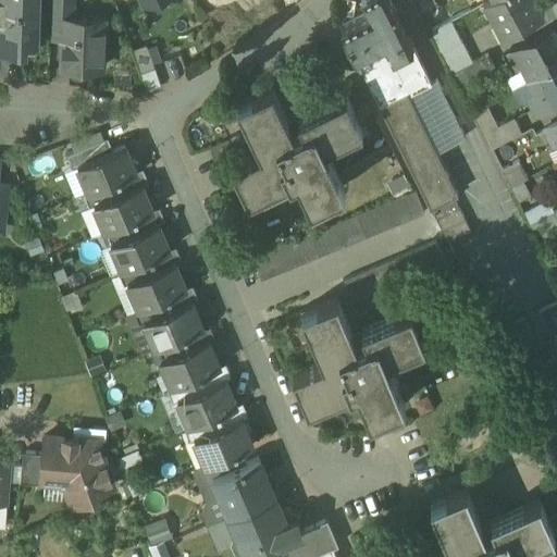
[(37,0),(0,0),(0,49),(25,50),(25,41),(36,41),(37,0)]
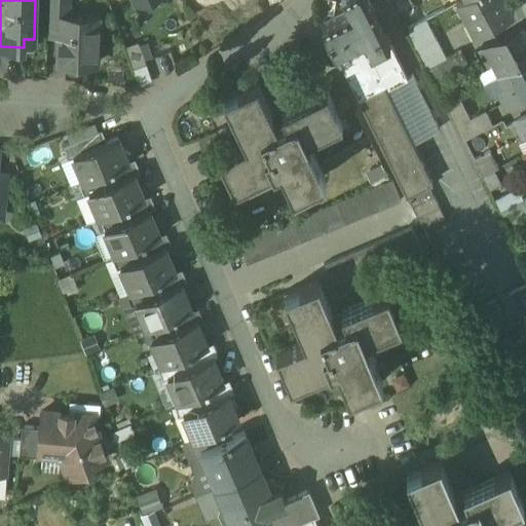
[(69,0),(48,0),(48,37),(61,37),(62,16),(69,16),(69,0)]
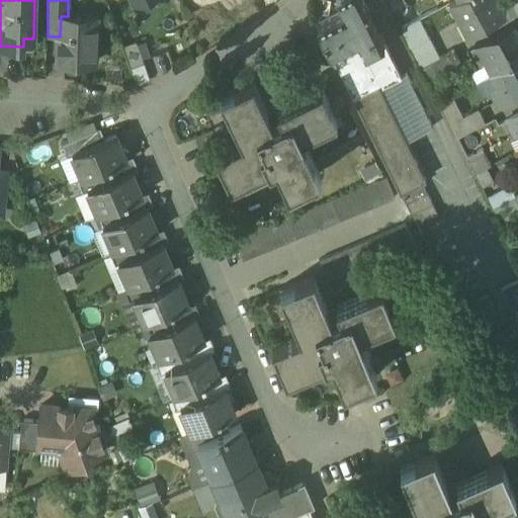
[(361,0),(338,0),(344,10),(317,23),(331,52),(358,38),(365,54),(383,45),(361,0)]
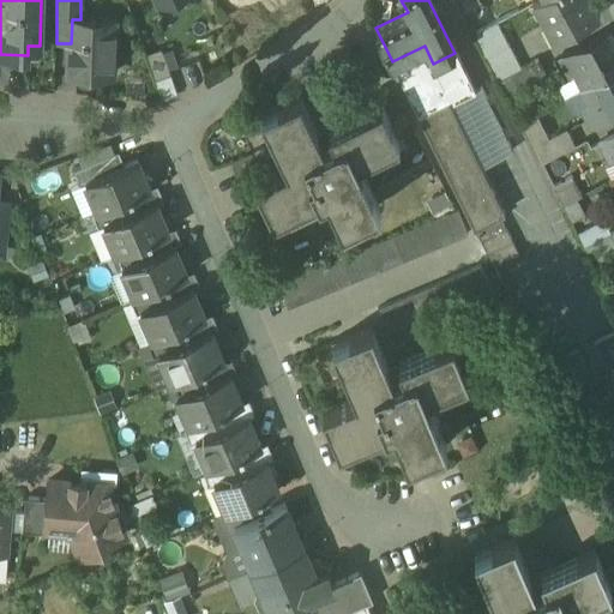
[(518,0),(493,0),(487,2),(495,22),(523,10),(518,0)]
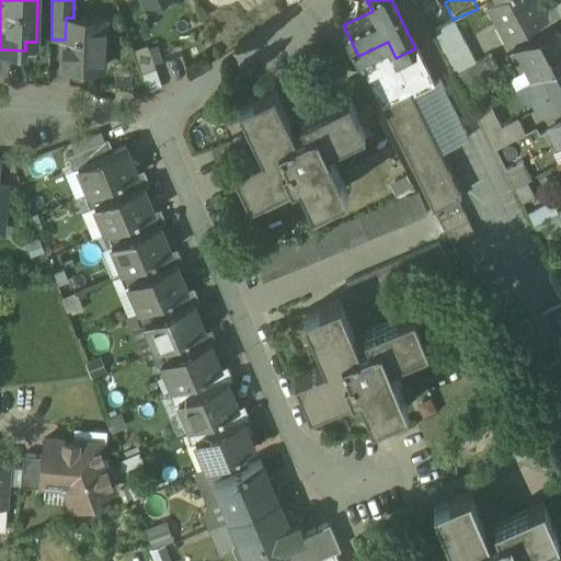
[(540,0),(500,0),(506,12),(515,30),(516,31),(548,14),(540,0)]
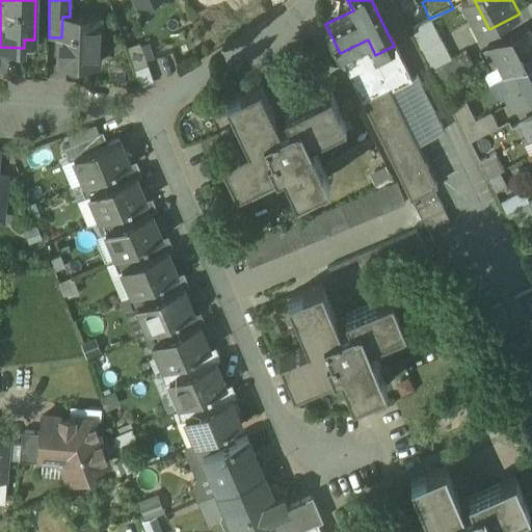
[(480,11),(467,19),(475,34),(488,28),(480,11)]
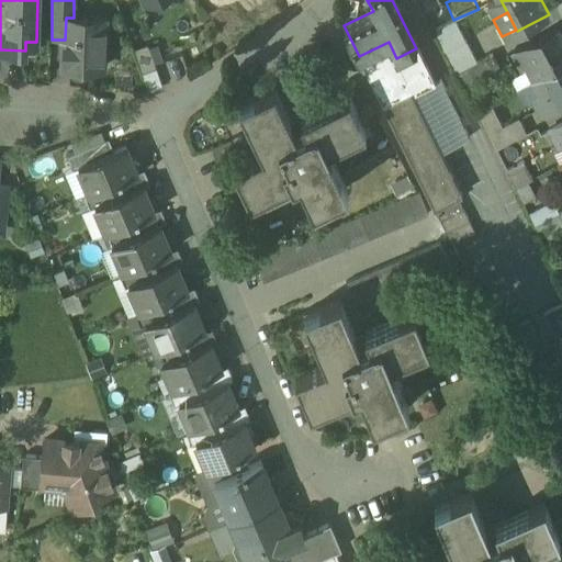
[(74,18),(66,18),(65,40),(65,68),(102,70),(103,19),(74,18)]
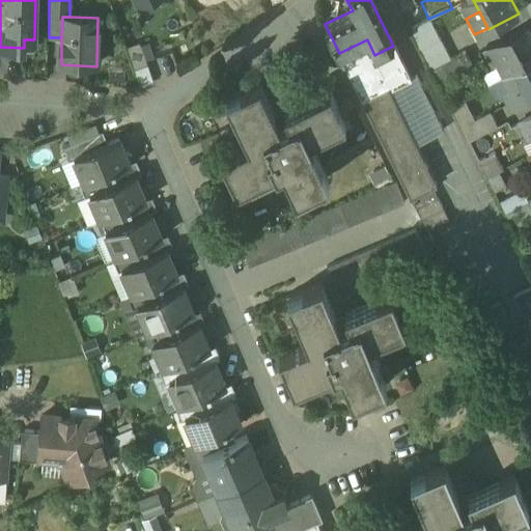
[(530,36),(527,28),(497,43),(505,60),(511,73),(530,62),(530,36)]
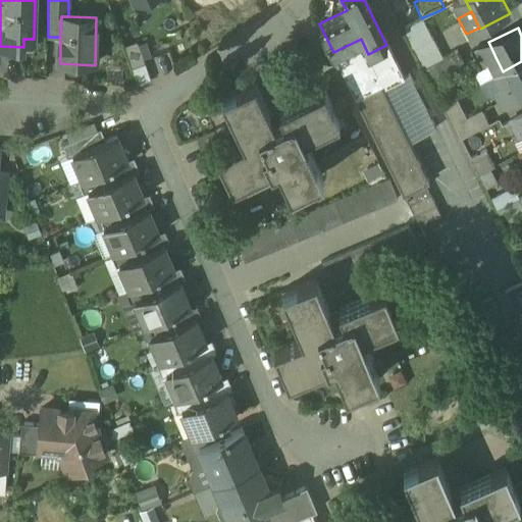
[(368,54),(361,39),(333,52),(356,98),(381,86),(402,75),(386,45),(368,54)]
